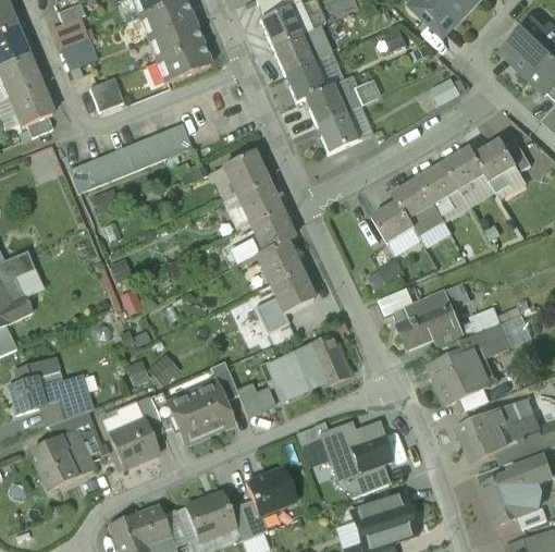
[(0,0),(0,29),(15,24),(5,0),(0,0)]
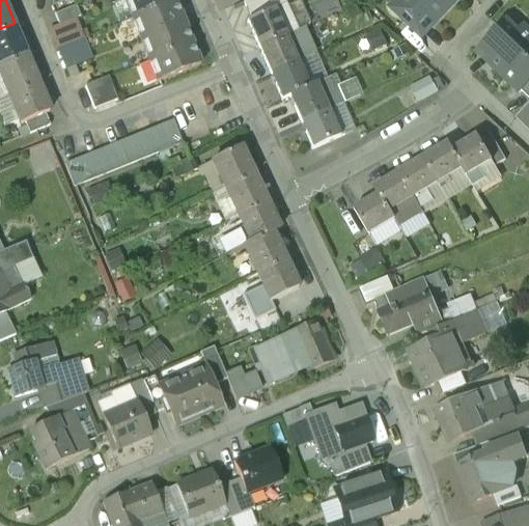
[(128,0),(134,15),(172,0),(128,0)]
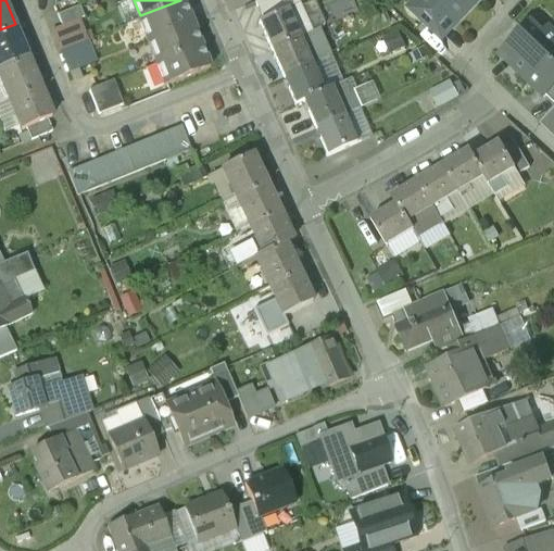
[(180,0),(140,15),(149,37),(193,20),(187,0),(180,0)]
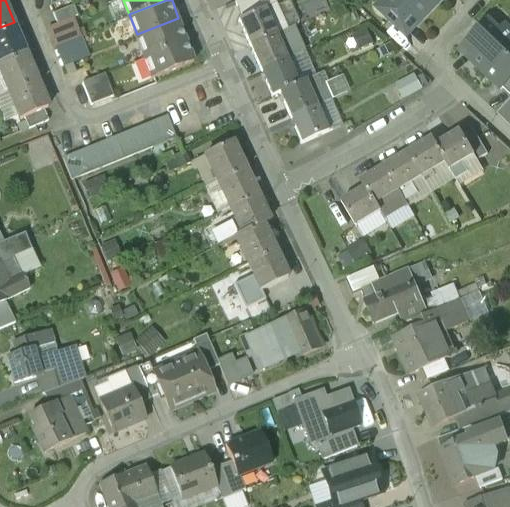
[(244,15),(277,0),(237,0),(244,15)]
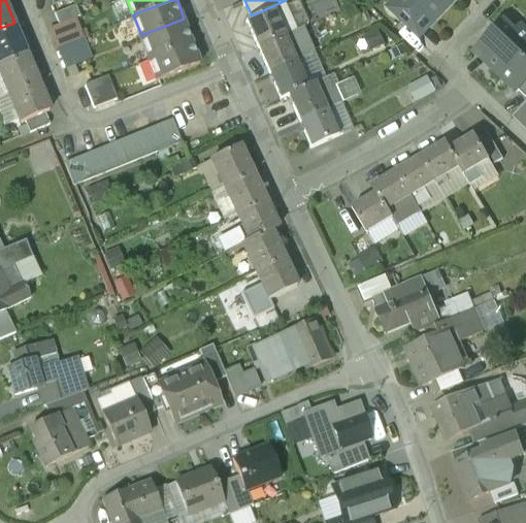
[(252,15),(248,17),(260,43),(298,27),(286,0),(252,15)]
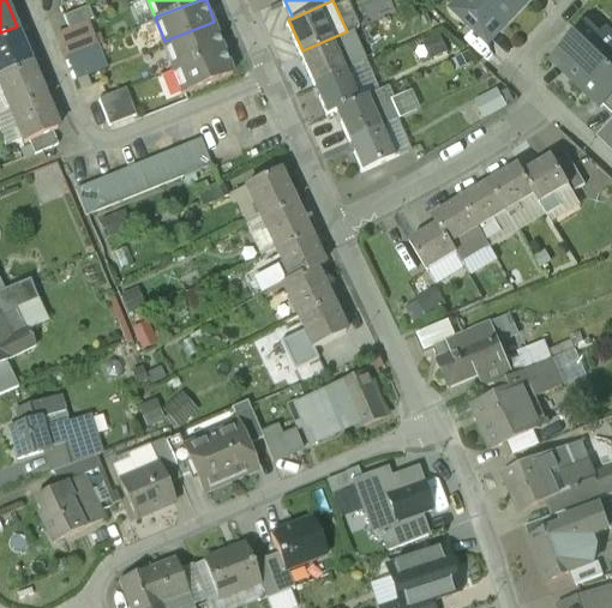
[(467,0),(460,8),(490,37),(525,0),(467,0)]
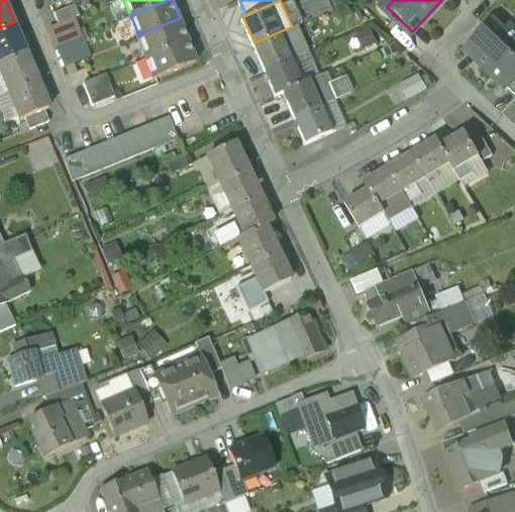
[(77,1),(56,9),(60,19),(80,11),(77,1)]
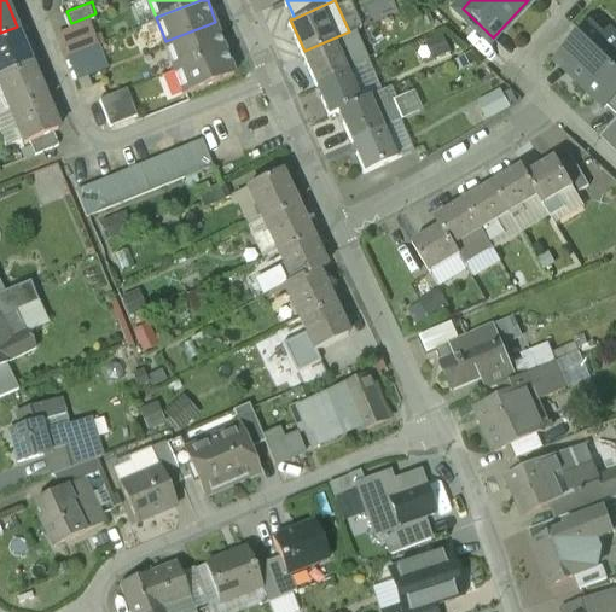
[(215,22),(166,41),(175,65),(225,45),(215,22)]
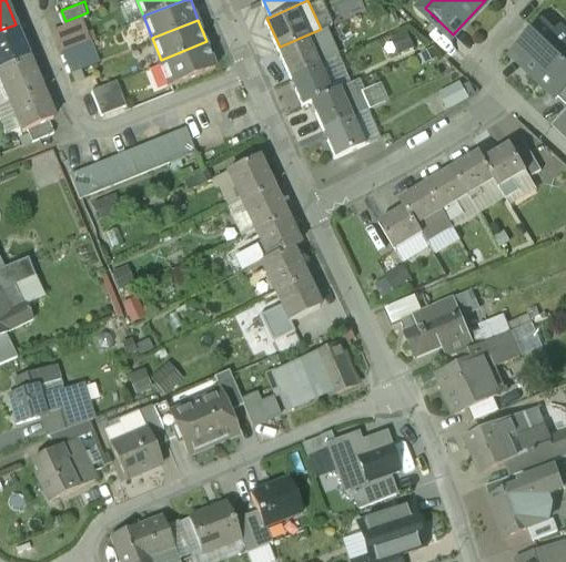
[(565,28),(563,26),(556,32),(544,20),(521,44),(529,53),(522,61),(558,94),(565,87),(565,28)]
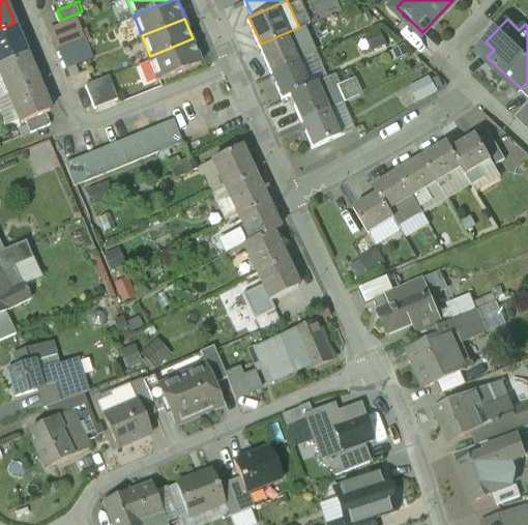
[(15,23),(0,28),(0,62),(26,51),(15,23)]
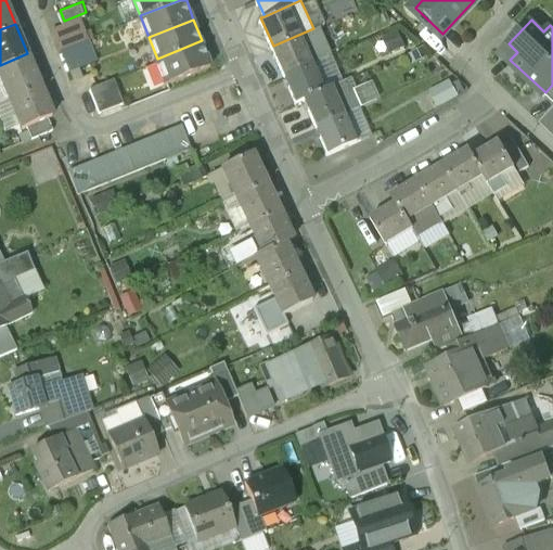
[(313,28),(273,46),(284,72),(310,61),(330,52),(318,26),(313,28)]
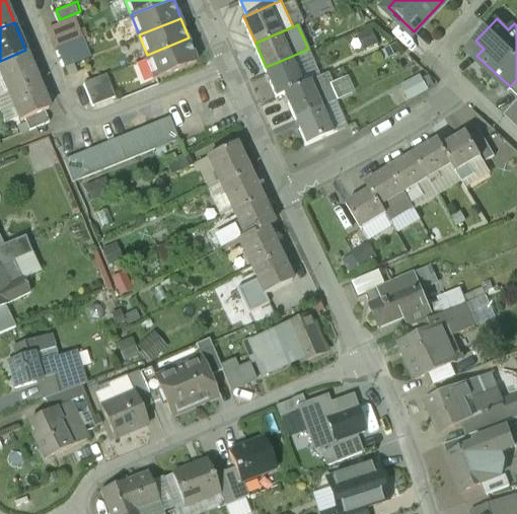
[(189,38),(147,55),(155,75),(197,59),(189,38)]
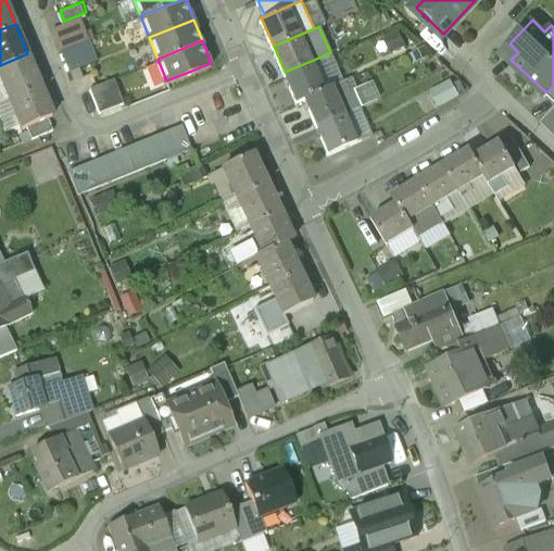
[(27,53),(0,65),(0,66),(12,95),(40,83),(27,53)]
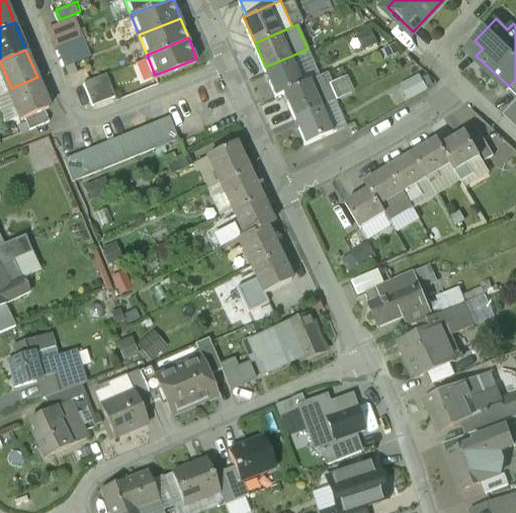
[(289,57),(265,67),(277,93),(283,90),(298,84),(293,74),(296,73),(289,57)]
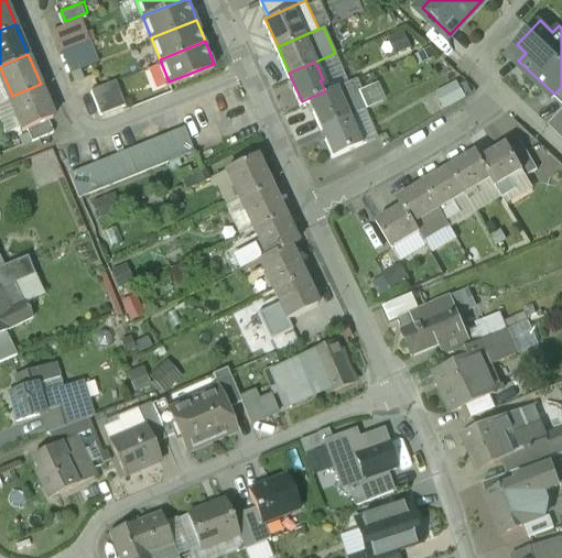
[(116,76),(93,86),(103,110),(126,100),(116,76)]
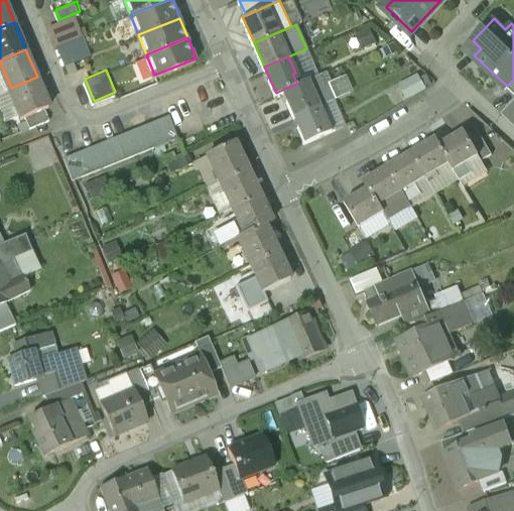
[(37,77),(11,88),(22,115),(48,104),(37,77)]
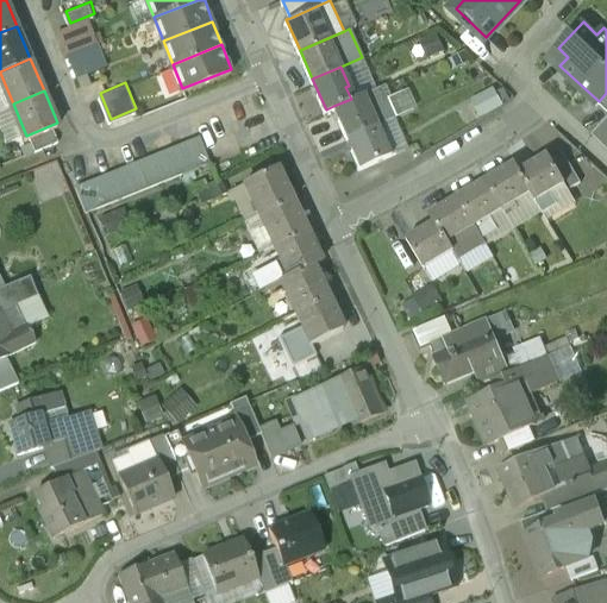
[(351,99),(333,106),(346,136),(374,124),(370,114),(373,112),(364,93),(351,99)]
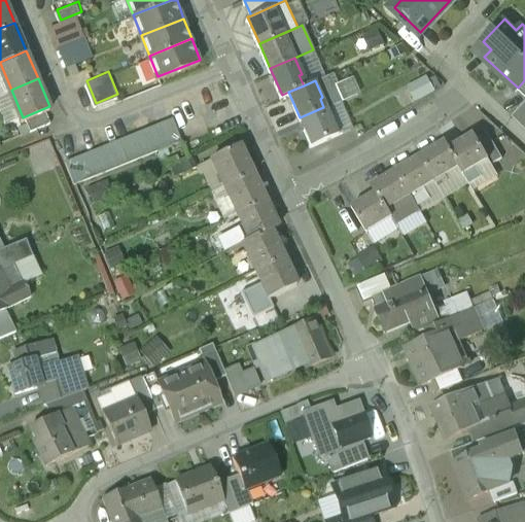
[(323,107),(300,117),(312,145),(336,135),(331,125),(335,124),(326,106),(323,107)]
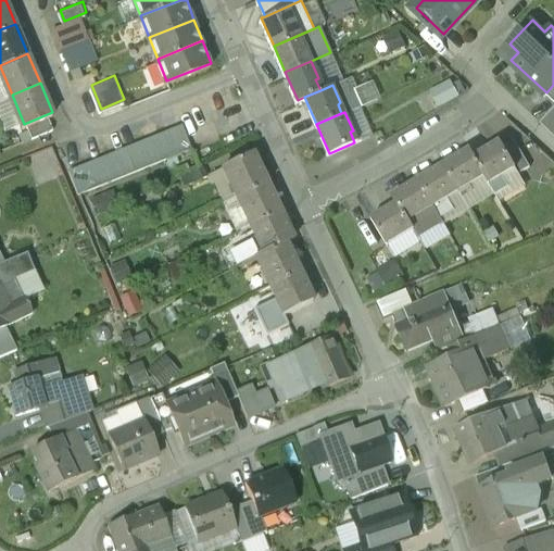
[(184,122),(127,145),(137,167),(192,146),(184,122)]
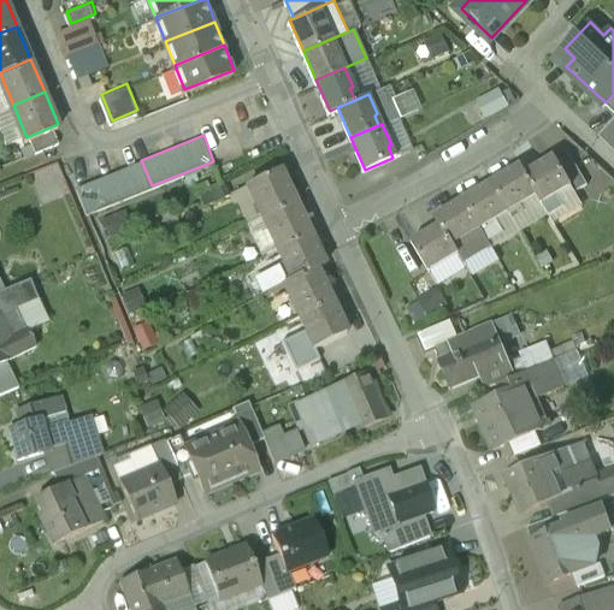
[(590,183),(573,154),(560,161),(573,183),(578,190),(590,183)]
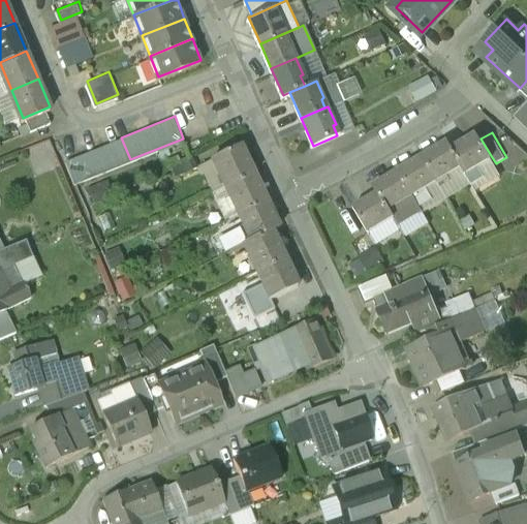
[(477,133),(454,149),(463,165),(465,170),(474,163),(476,166),(492,157),(481,139),(477,133)]
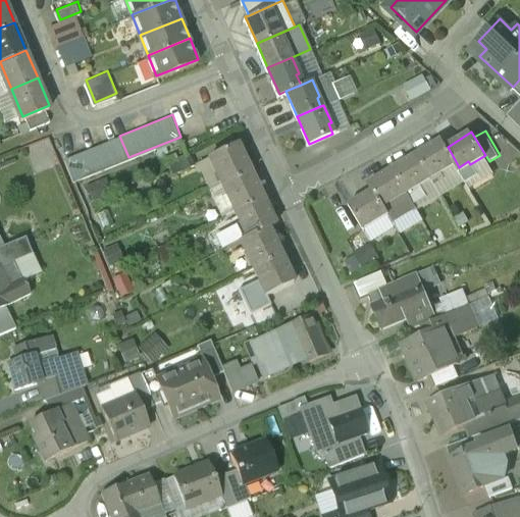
[(119,136),(98,144),(106,166),(128,157),(119,136)]
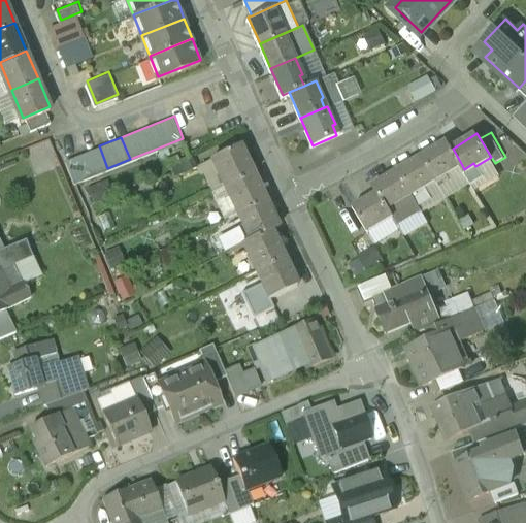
[(448,141),(424,156),(437,177),(446,171),(448,174),(462,165),(453,149),(448,141)]
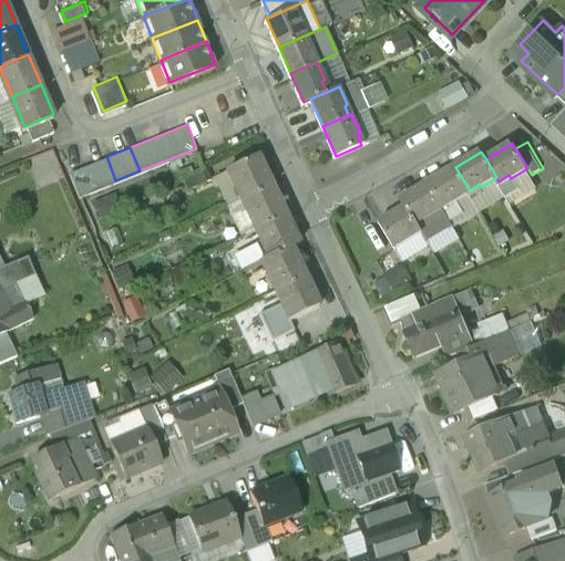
[(256,154),(229,167),(243,196),(270,183),(256,154)]
